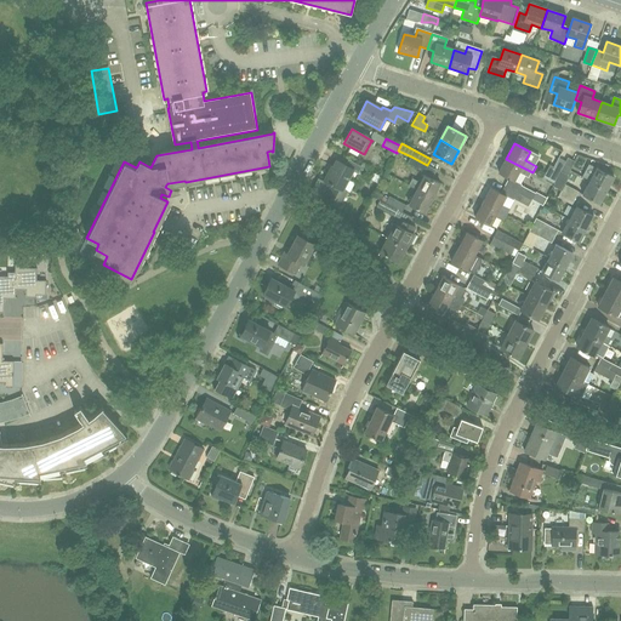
[(427,165),(411,157),(408,164),(423,172),(427,165)]
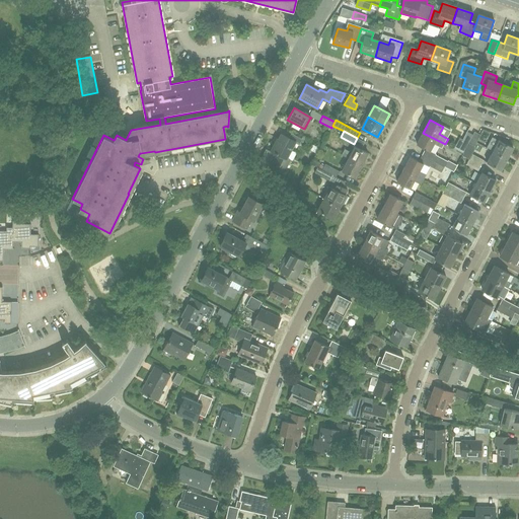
[(480,135),(474,132),(472,136),(468,144),(474,147),(480,135)]
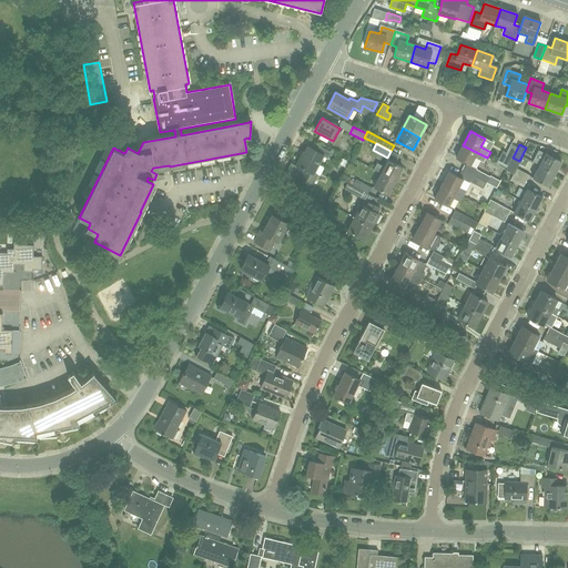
[(487,158),(463,145),(456,159),(470,165),(474,159),(484,163),(487,158)]
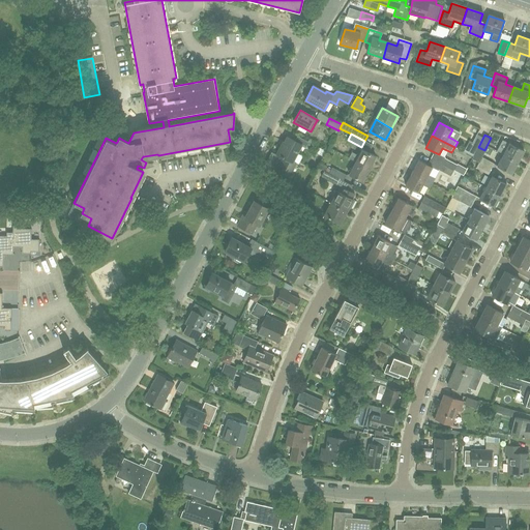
[(475,152),(482,139),(476,136),(469,149),(475,152)]
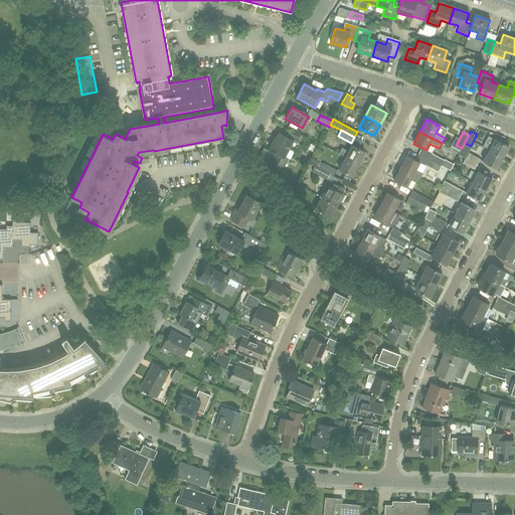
[(269,150),(273,152),(275,153),(269,165),(282,171),(288,159),(285,157),(294,141),(279,133),(270,150),(269,149),(269,150)]
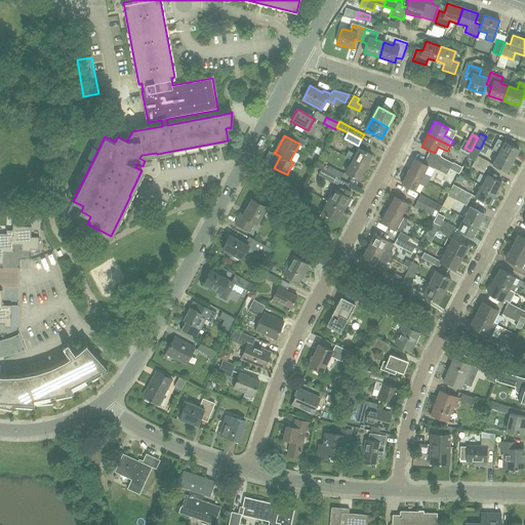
[(507,137),(498,154),(513,161),(519,151),(512,147),(515,140),(507,137)]
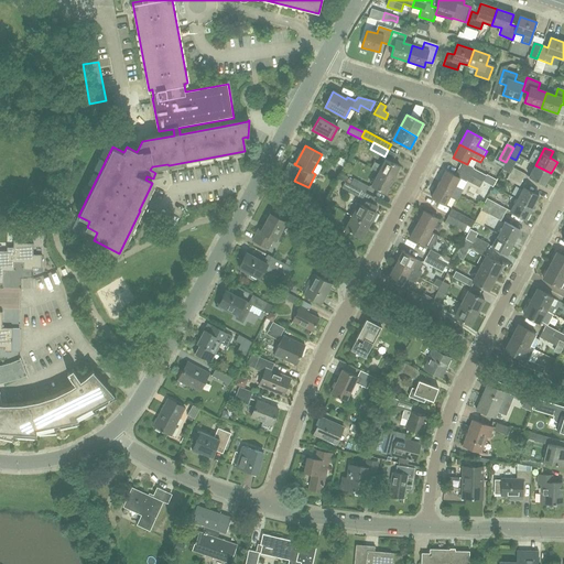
[(371,169),(392,180),(400,167),(386,160),(381,166),(375,162),(371,169)]
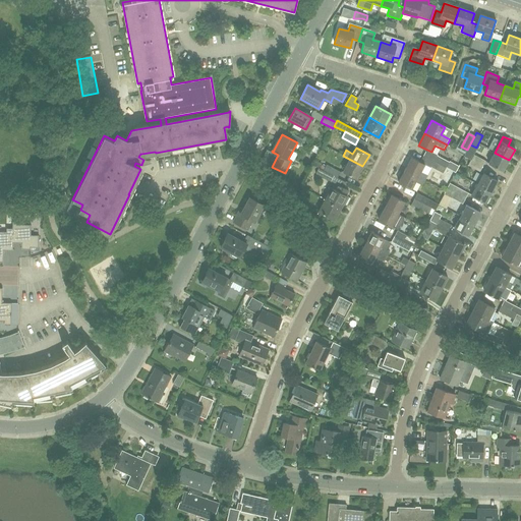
[(465,154),(464,157),(471,161),(473,155),(466,152),(465,154)]
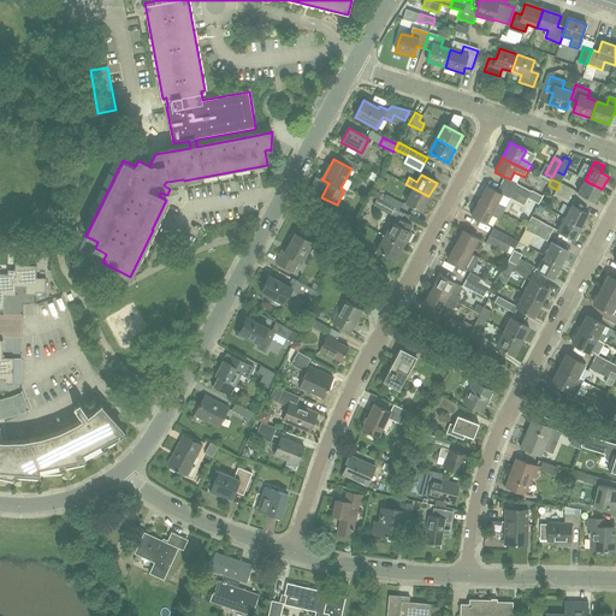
[(602,189),(585,181),(578,193),(596,202),(602,189)]
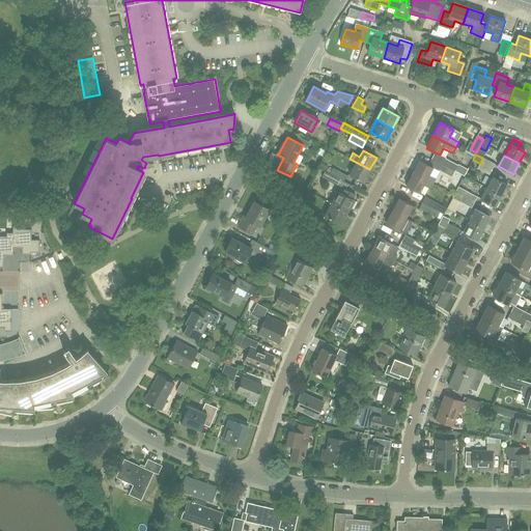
[(482,158),(480,164),(492,170),(495,165),(482,158)]
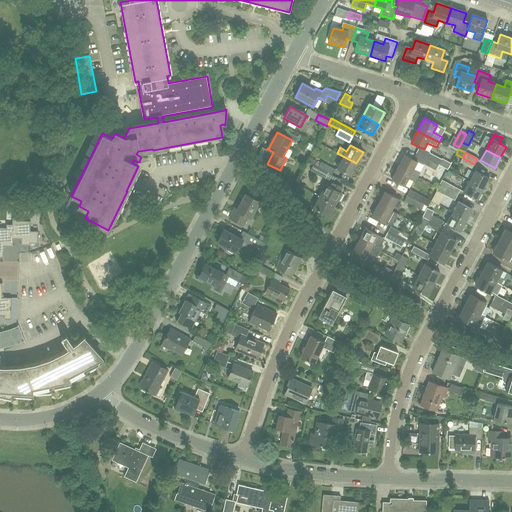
[(350,176),(356,163),(337,153),(343,157),(337,169),(350,176)]
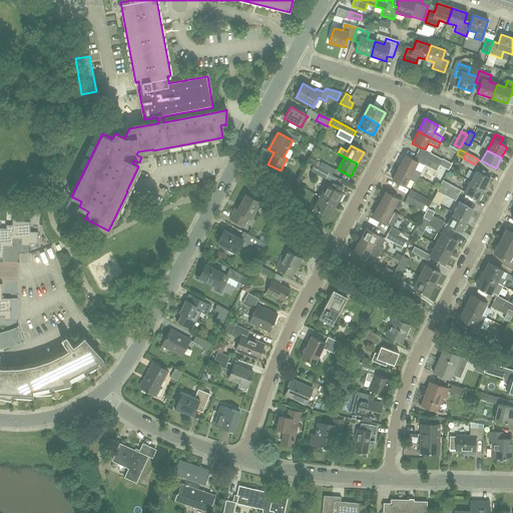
[(431,154),(428,159),(440,165),(442,160),(431,154)]
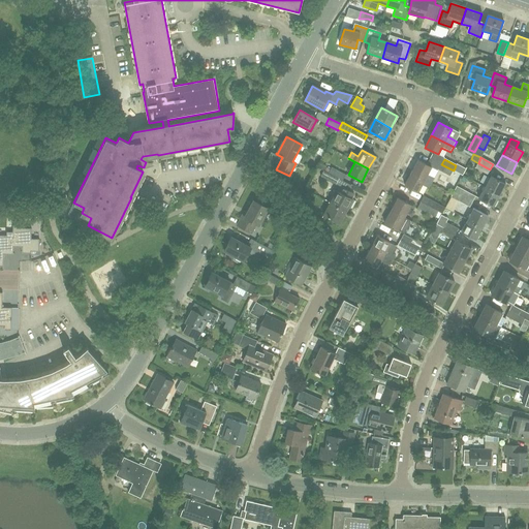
[(417,160),(411,173),(431,184),(434,179),(427,175),(431,167),(417,160)]
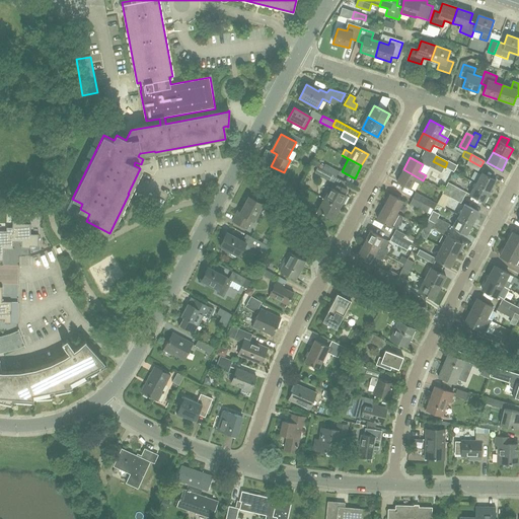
[(480,166),(469,160),(466,165),(478,171),(480,166)]
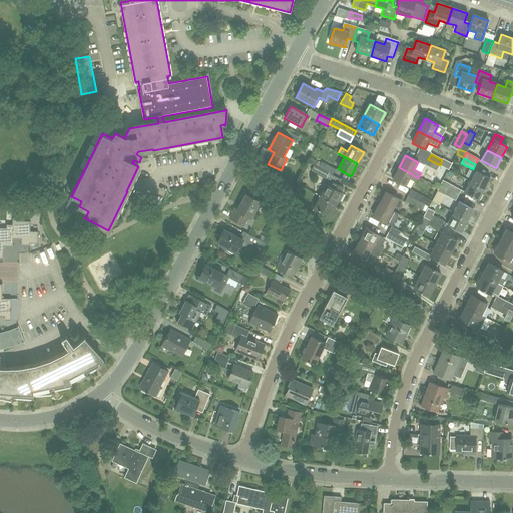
[(428,159),(425,164),(437,170),(440,165),(428,159)]
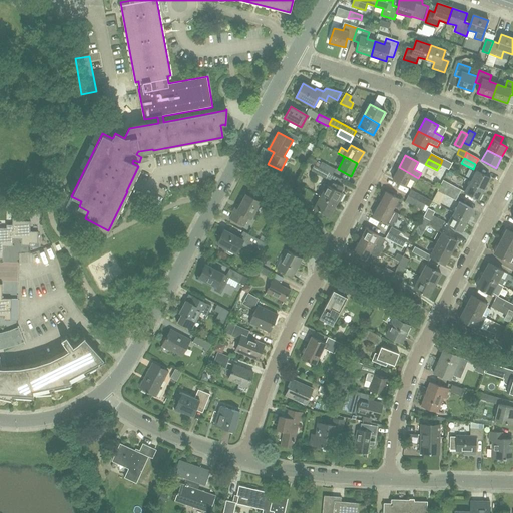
[(316,163),(315,166),(319,168),(329,174),(332,175),(335,169),(322,162),(320,166),(316,163)]
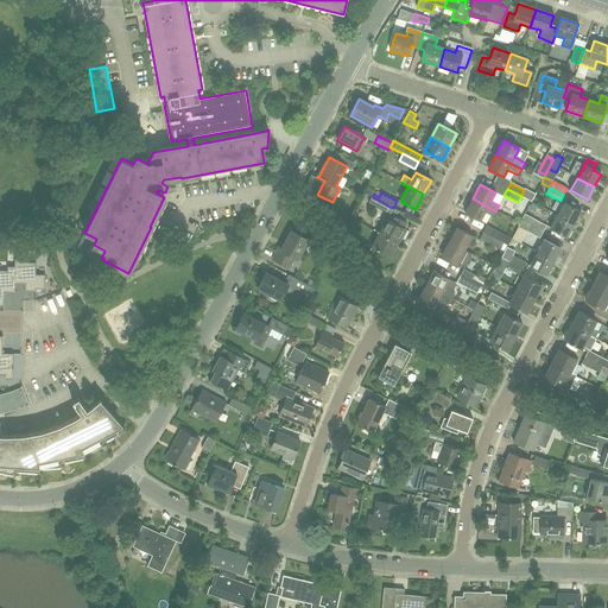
[(378,200),(373,197),(372,197),(369,203),(387,213),(390,207),(378,200)]
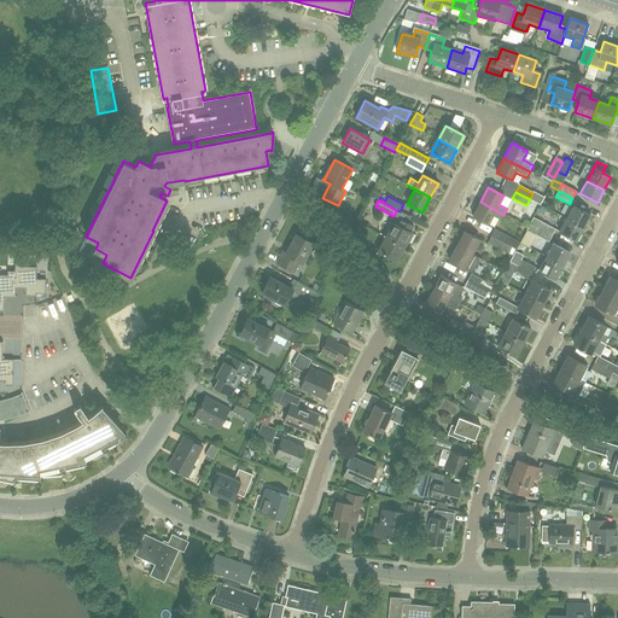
[(503,215),(481,202),(472,216),(488,225),(493,216),(501,221),(503,215)]
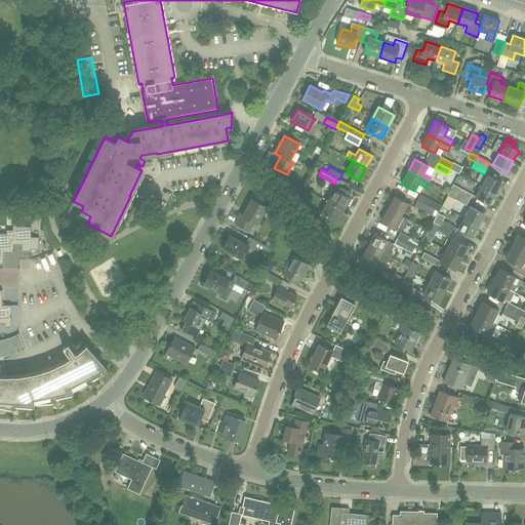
[(487,174),(481,186),(495,194),(501,183),(487,174)]
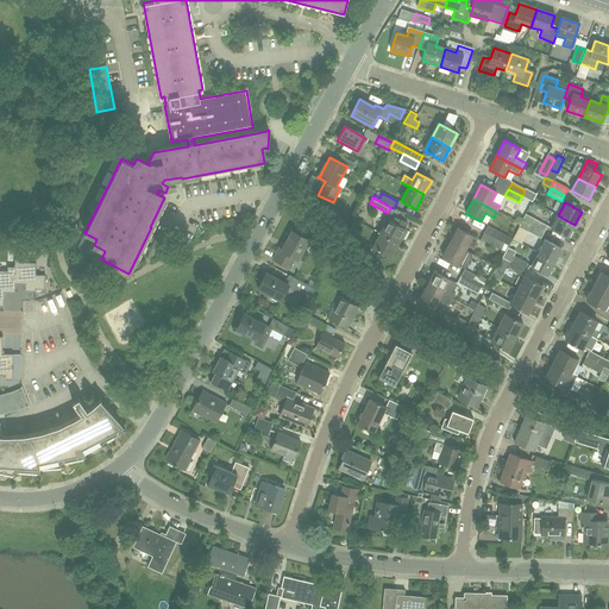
[(344,212),(340,219),(347,223),(351,215),(344,212)]
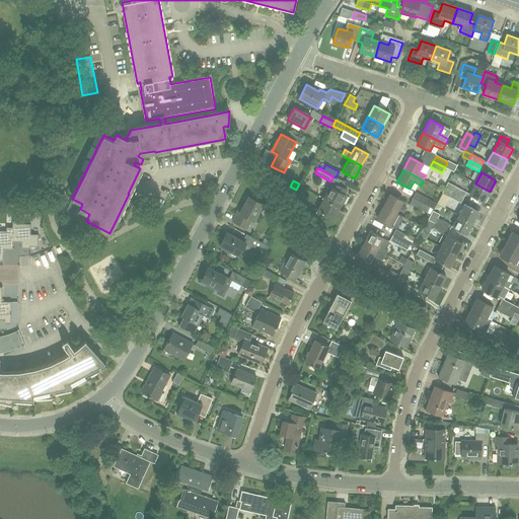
[(348,198),(346,196),(345,196),(347,191),(332,182),(323,199),(340,207),(342,204),(344,205),(348,198)]
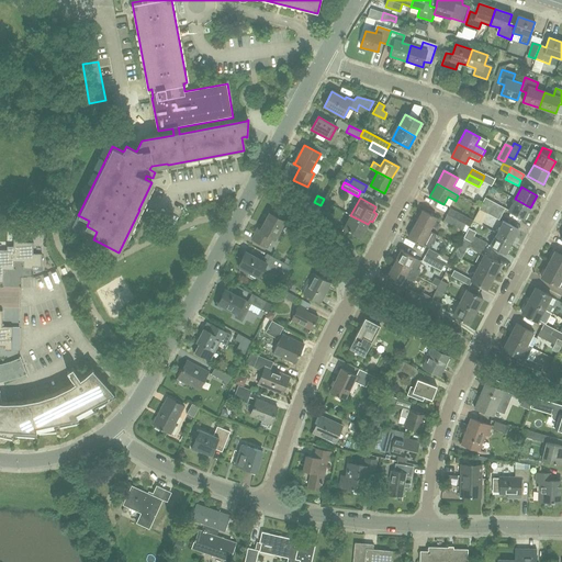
[(485,198),(482,204),(502,214),(505,209),(485,198)]
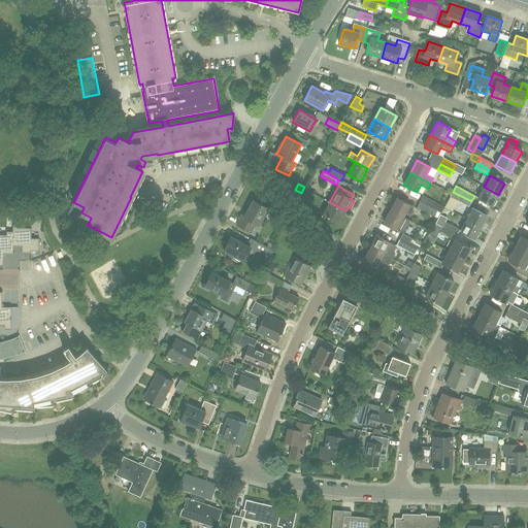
[(492,206),(498,195),(484,187),(477,198),(492,206)]
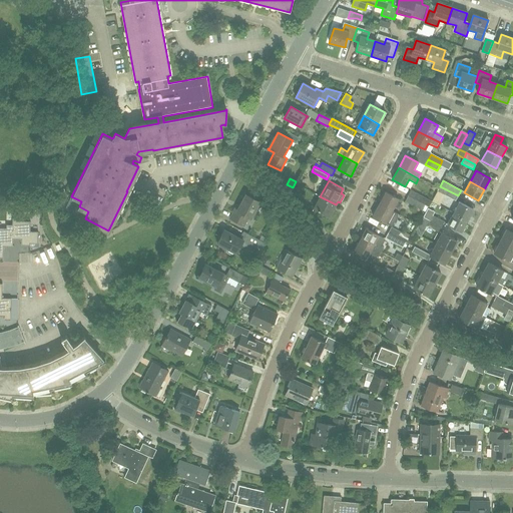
[(440,186),(439,188),(437,191),(455,201),(458,195),(440,186)]
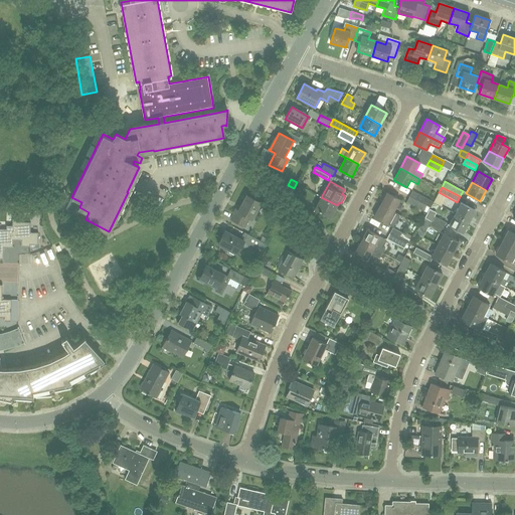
[(295,191),(291,196),(290,198),(302,211),(307,207),(295,191)]
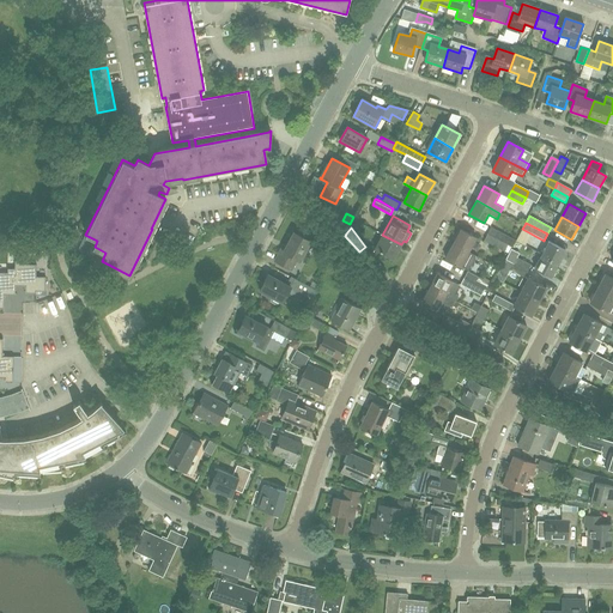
[(491,228),(487,235),(508,246),(513,248),(516,241),(491,228)]
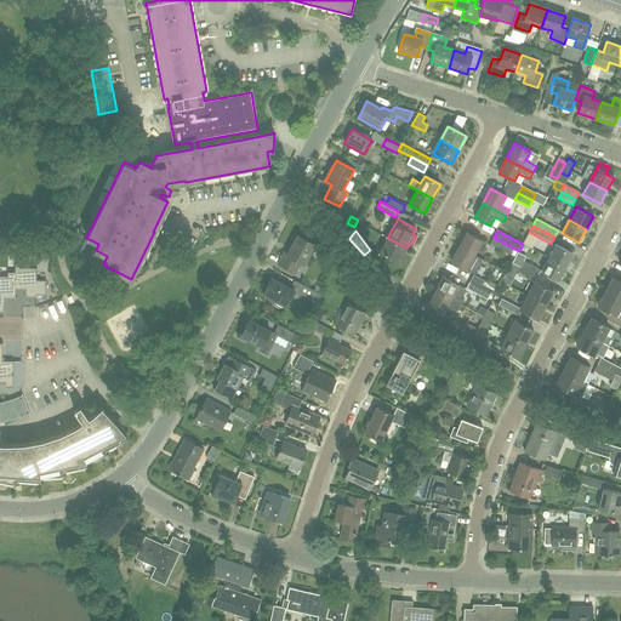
[(466,233),(459,248),(474,256),(482,241),(466,233)]
